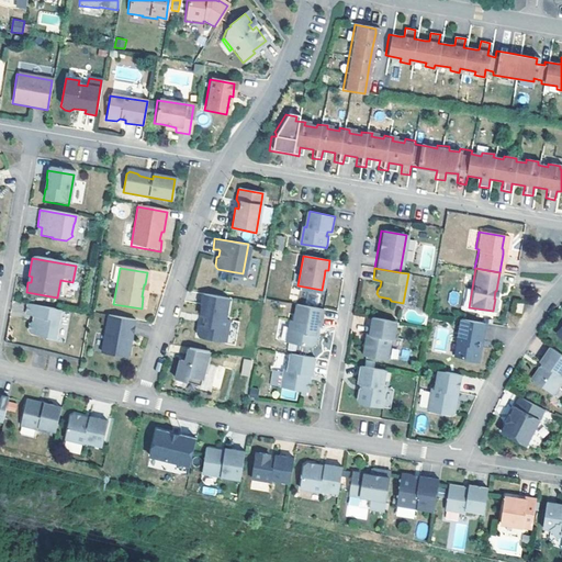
[(449,292),(449,303),(458,304),(458,292),(449,292)]
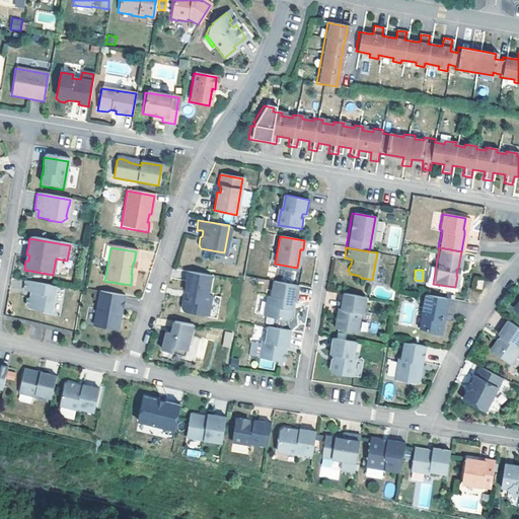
[(208,275),(184,271),(182,281),(183,281),(181,291),(184,291),(188,292),(186,299),(183,299),(180,301),(179,307),(181,310),(205,314),(208,295),(205,294),(208,275)]
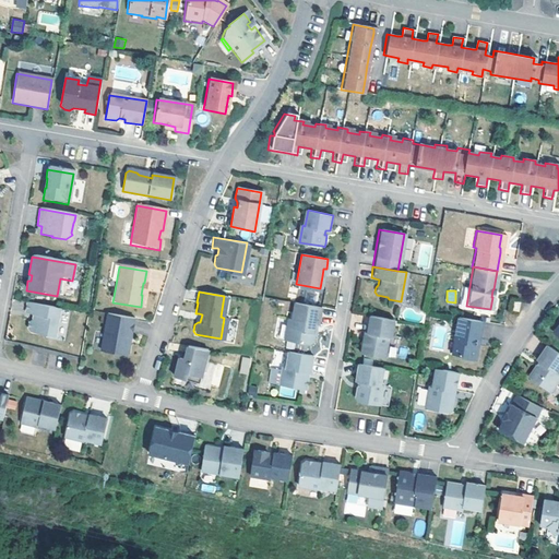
[(320,307),(293,302),(290,320),(286,319),(283,340),(308,344),(312,341),(313,332),(311,332),(313,324),(314,324),(317,324),(320,307)]
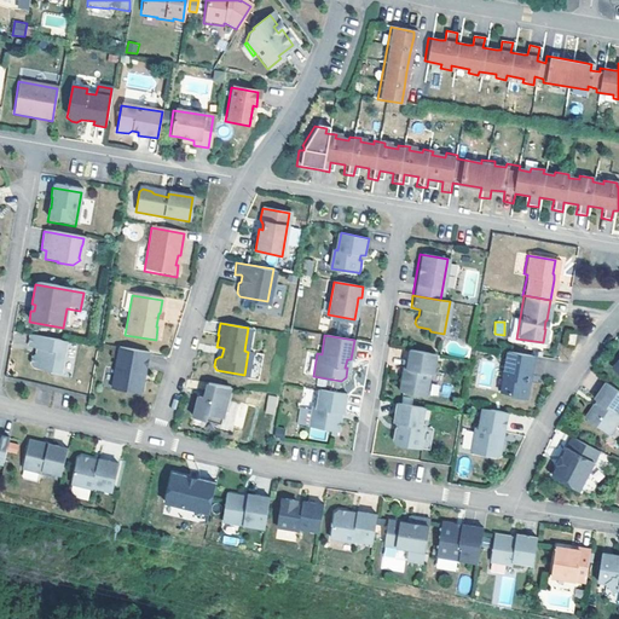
[(65,342),(29,336),(27,348),(35,350),(34,356),(32,358),(30,366),(33,369),(59,374),(61,368),(64,345),(65,342)]
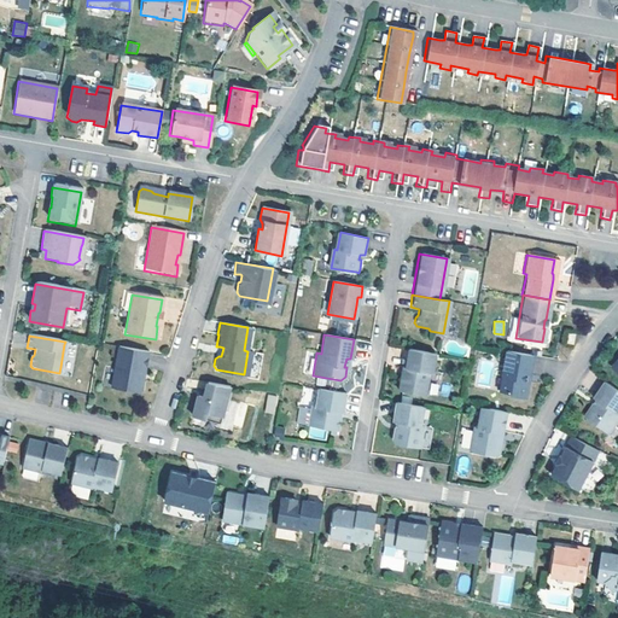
[(144,373),(147,354),(117,348),(110,389),(138,394),(140,391),(141,385),(139,382),(141,373),(144,373)]
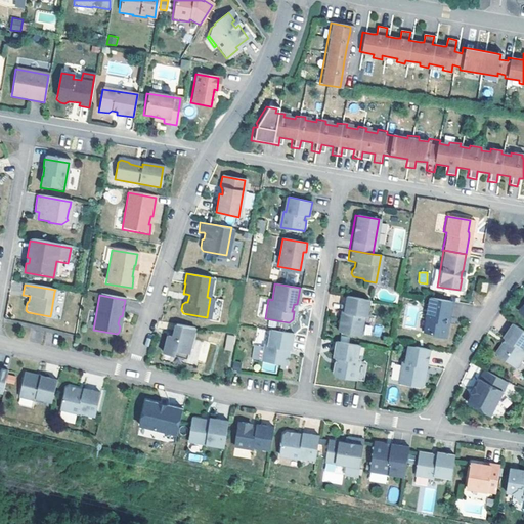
[(369,300),(344,296),(342,311),(338,331),(361,335),(364,315),(367,316),(369,300)]
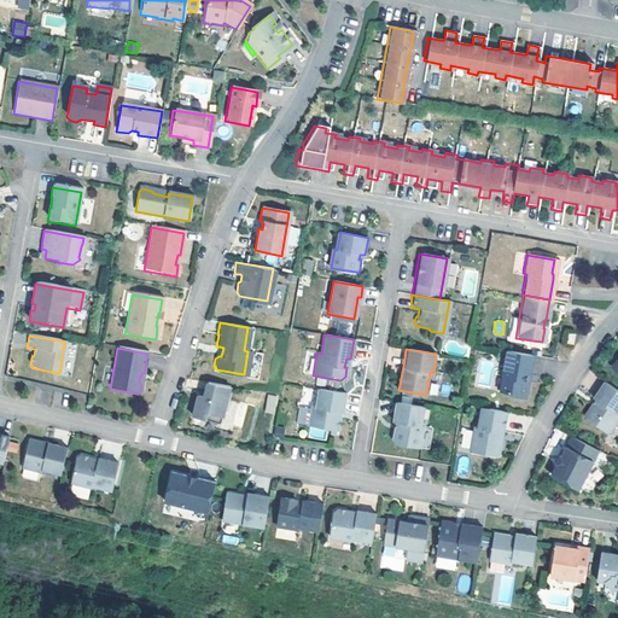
[(522,353),(503,349),(497,388),(508,390),(509,392),(523,395),(526,380),(524,378),(525,372),(528,372),(530,354),(522,353)]
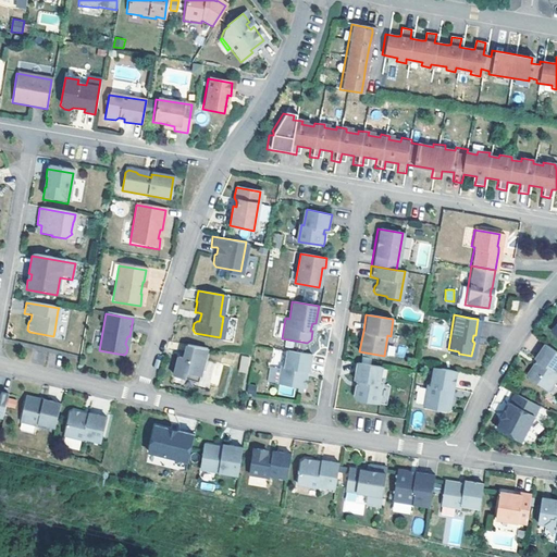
[(171,375),(183,378),(184,372),(197,375),(203,347),(183,344),(181,357),(175,356),(171,375)]
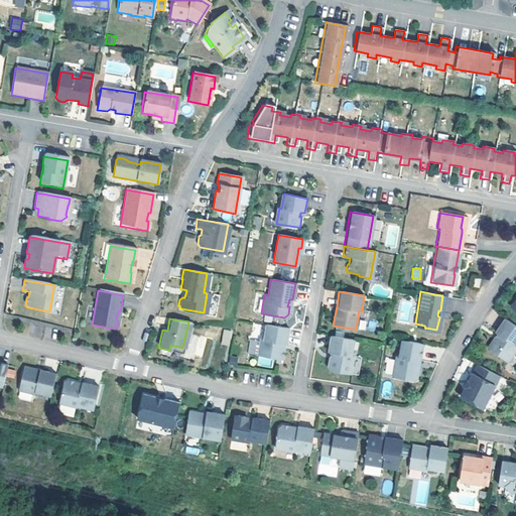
[(515,338),(515,328),(502,318),(493,332),(495,334),(496,335),(493,339),(492,339),(485,348),(504,361),(514,346),(512,345),(515,338)]
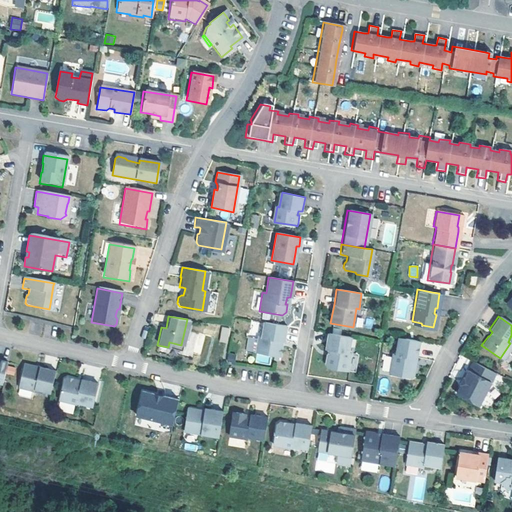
[(285,326),(263,322),(261,337),(257,336),(255,352),(278,357),(280,345),(278,345),(279,341),(281,341),(282,341),(285,326)]
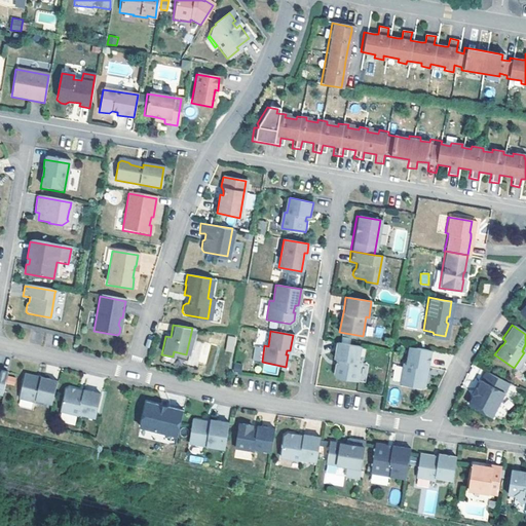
[(228,336),(225,351),(234,352),(236,337),(228,336)]
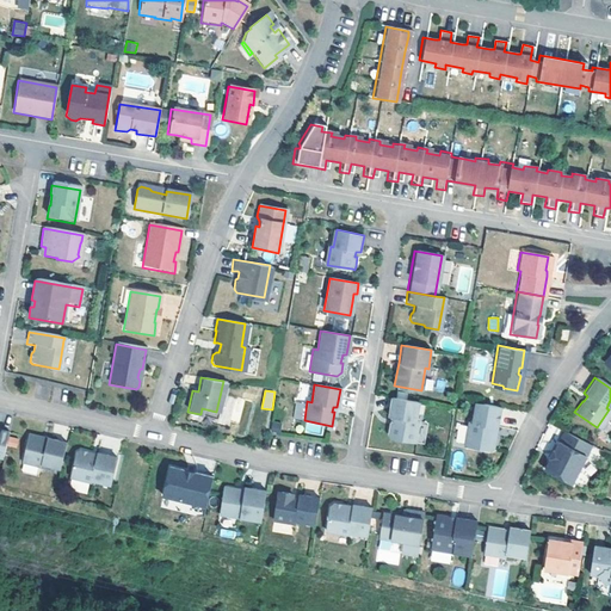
[(221,420),(240,424),(244,399),(226,396),(221,420)]
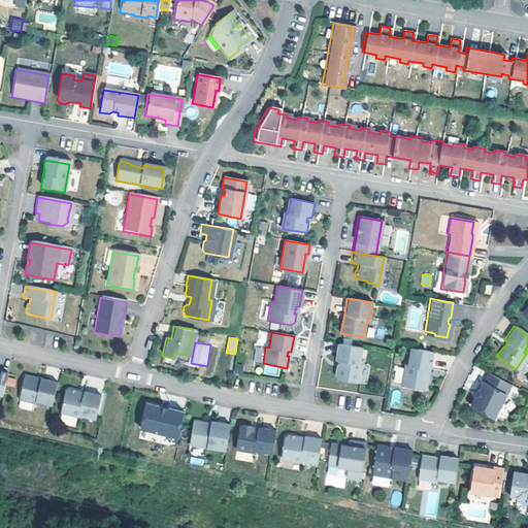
[(362,348),(336,343),(333,360),(337,361),(336,366),(335,366),(333,375),(335,378),(363,384),(366,365),(359,364),(362,348)]
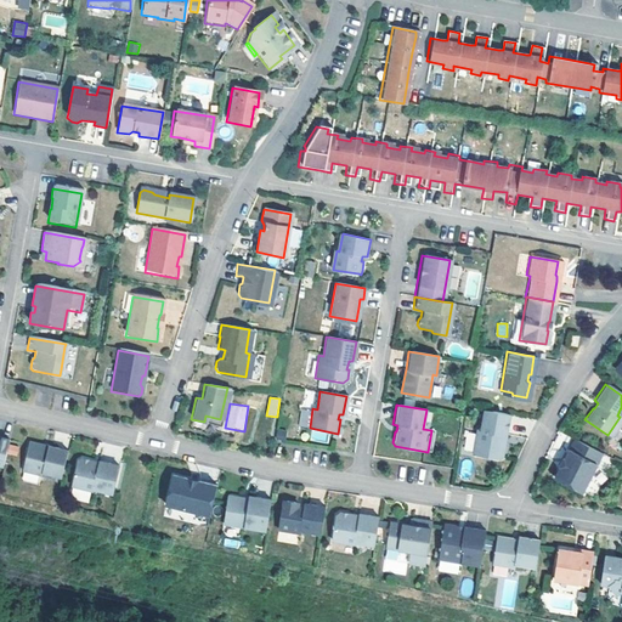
[(310,428),(312,408),(298,406),(294,425),(310,428)]
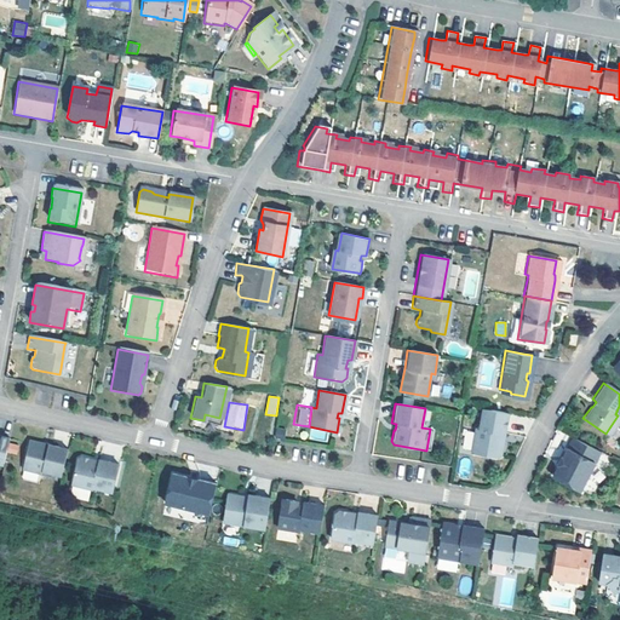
[(505,413),(480,408),(476,429),(472,429),(468,453),(493,457),(498,454),(499,446),(495,441),(494,441),(495,434),(501,434),(505,413)]
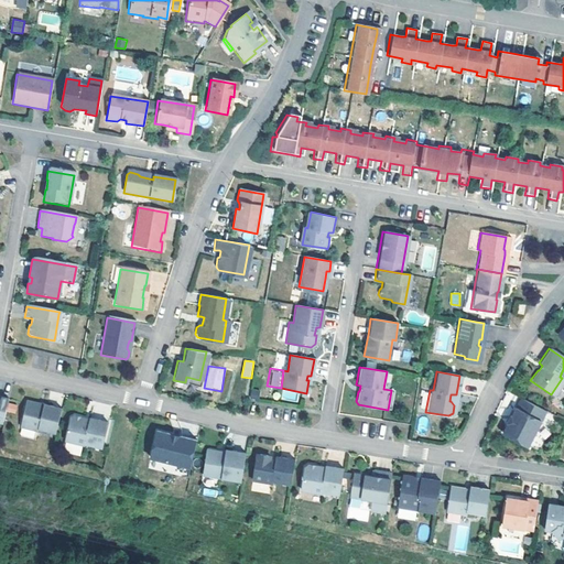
[(186,377),(185,382),(198,386),(199,380),(186,377)]
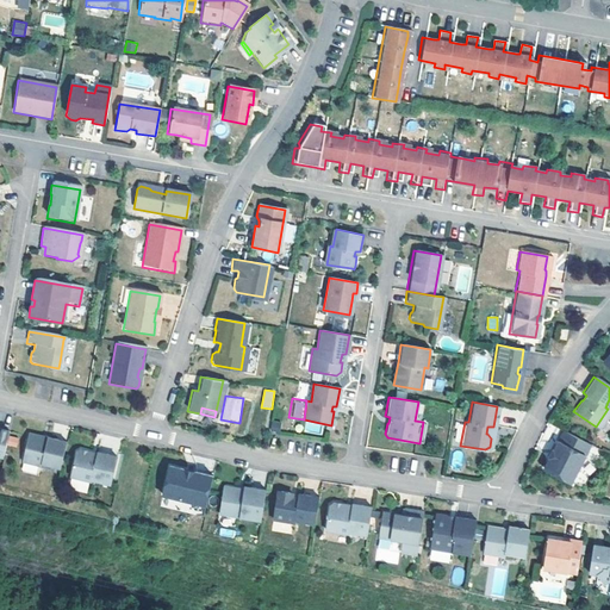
[(0,454),(5,456),(11,431),(0,429),(0,454)]
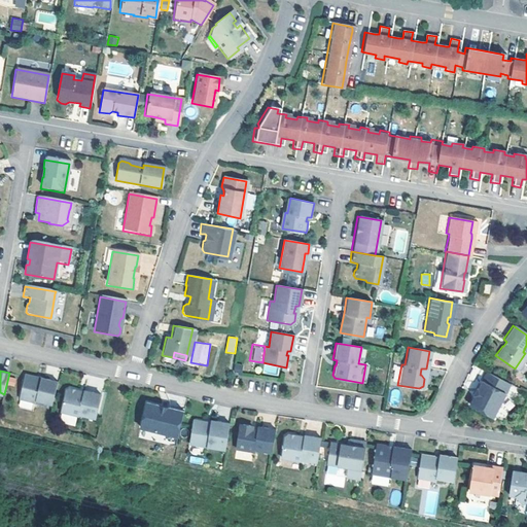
[(508,384),(485,371),(476,387),(472,394),(467,402),(490,416),(508,384)]
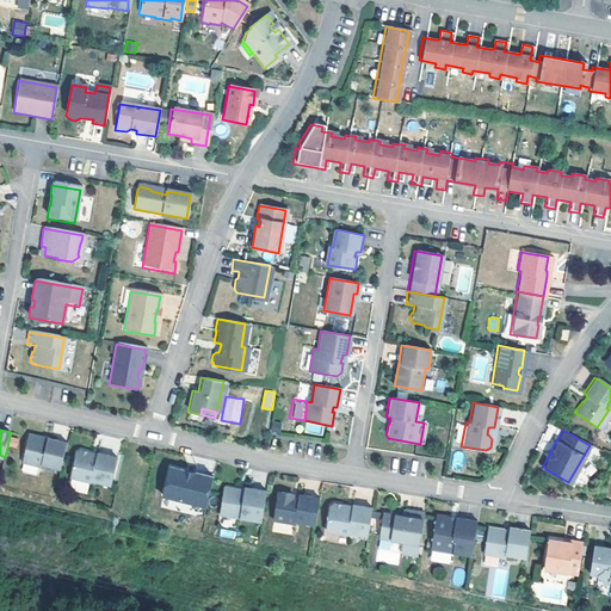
[(62,469),(68,443),(48,438),(48,442),(29,437),(23,462),(42,467),(43,464),(62,469)]
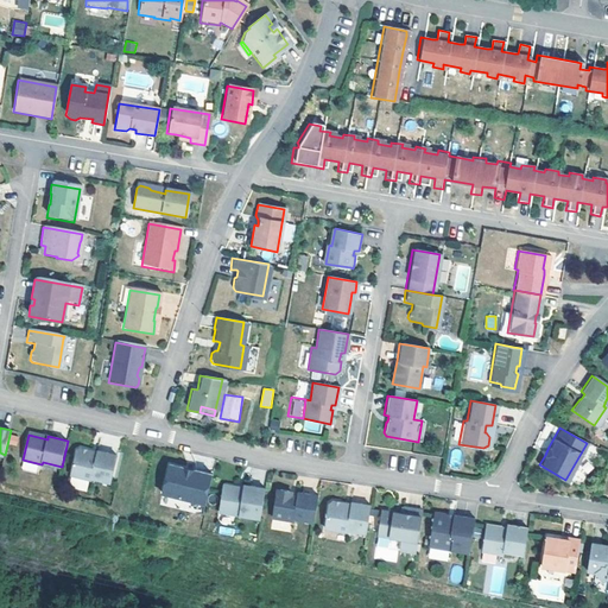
[(93,477),(111,482),(118,455),(99,450),(97,451),(97,455),(90,453),(89,450),(81,448),(77,450),(71,474),(92,479),(93,477)]
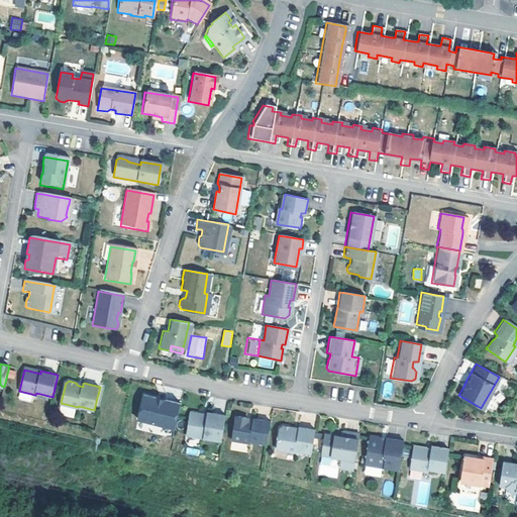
[(18,399),(30,401),(31,396),(19,393),(18,399)]
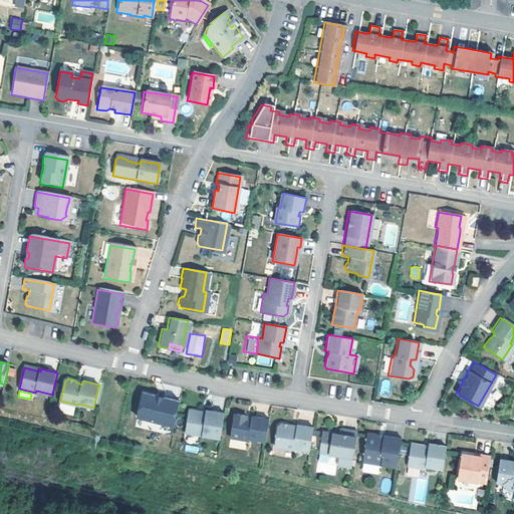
[(156,398),(156,396),(144,393),(139,415),(175,423),(181,401),(165,398),(164,400),(156,398)]
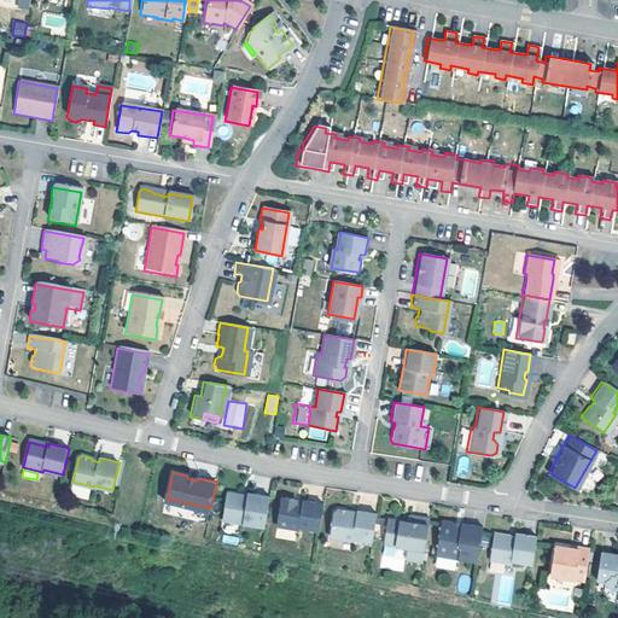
[(228,495),(223,520),(266,528),(270,496),(249,493),(249,495),(248,499),(242,497),(239,494),(231,493),(228,495)]
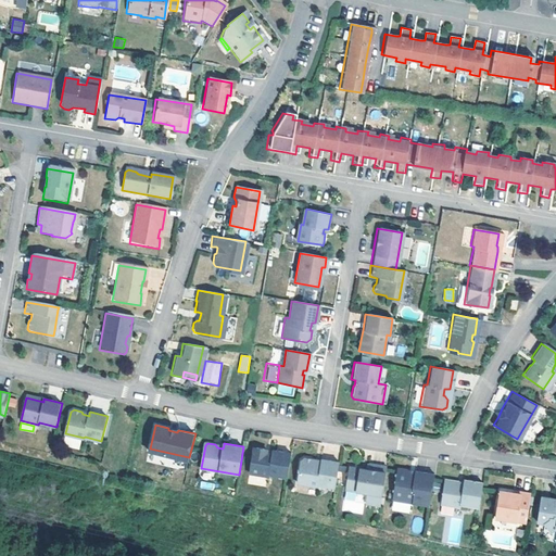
[(288,477),(291,453),(273,450),(273,455),(267,454),(267,453),(265,449),(257,447),(253,451),(250,474),(269,477),(269,475),(288,477)]
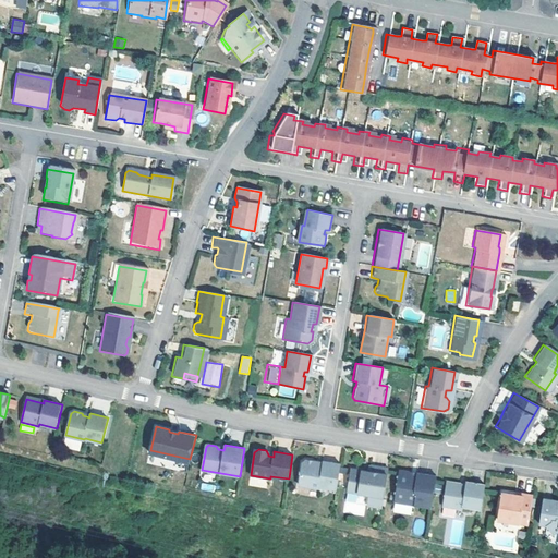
[(337,488),(341,464),(323,461),(323,462),(323,465),(316,464),(314,461),(306,460),(303,462),(299,484),(319,486),(320,485),(337,488)]
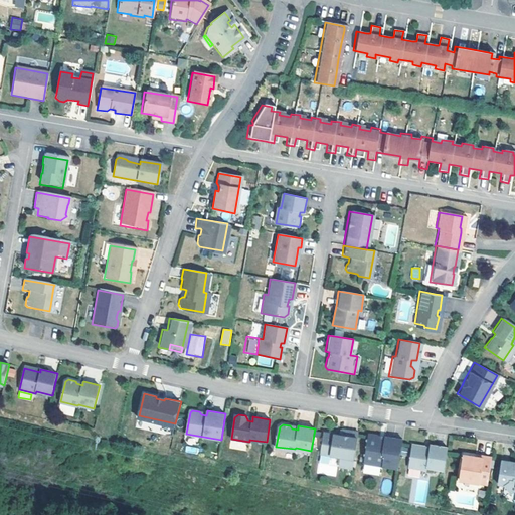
[(353,469),(359,433),(343,430),(342,436),(342,438),(334,437),(335,435),(324,433),(321,454),(341,457),(340,467),(353,469)]
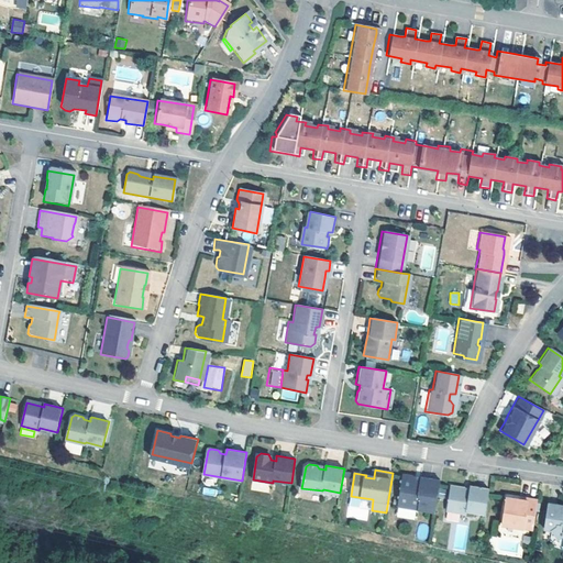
[(432,511),(438,481),(418,477),(417,479),(411,478),(409,476),(401,474),(399,476),(395,506),(432,511)]
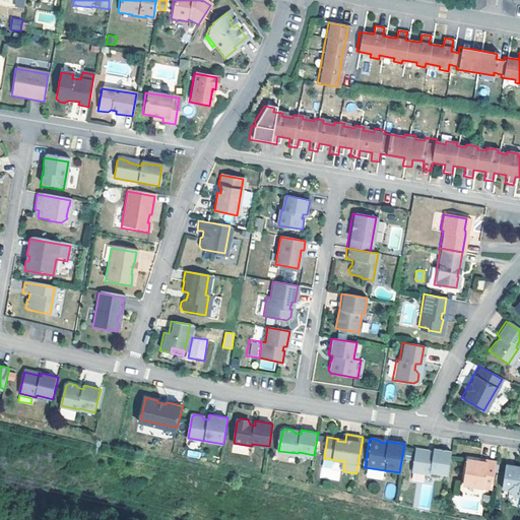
[(445,479),(449,452),(432,449),(431,451),(431,453),(427,452),(427,451),(413,449),(409,471),(427,474),(427,476),(445,479)]
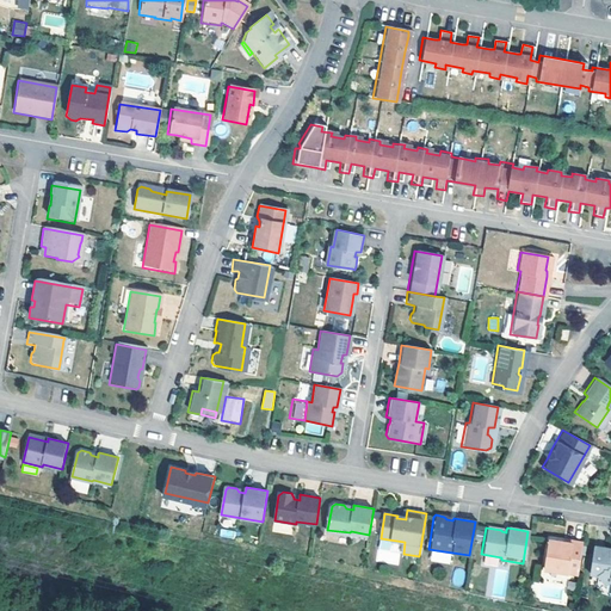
[(575,572),(580,542),(566,539),(565,542),(545,539),(542,569),(565,573),(566,571),(575,572)]
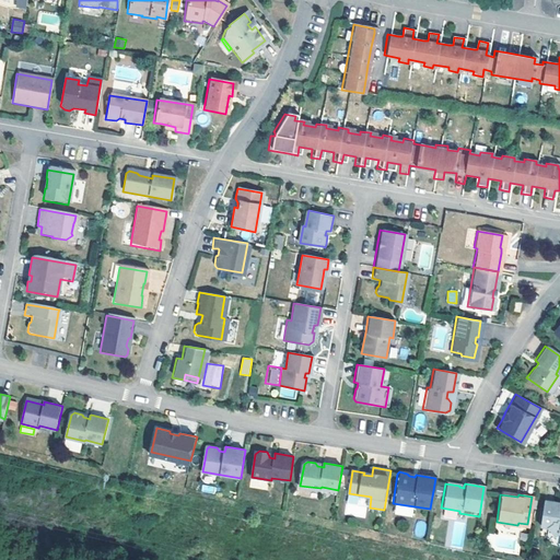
[(559,503),(559,501),(543,498),(538,524),(546,525),(552,534),(557,531),(559,531),(559,532),(559,503)]
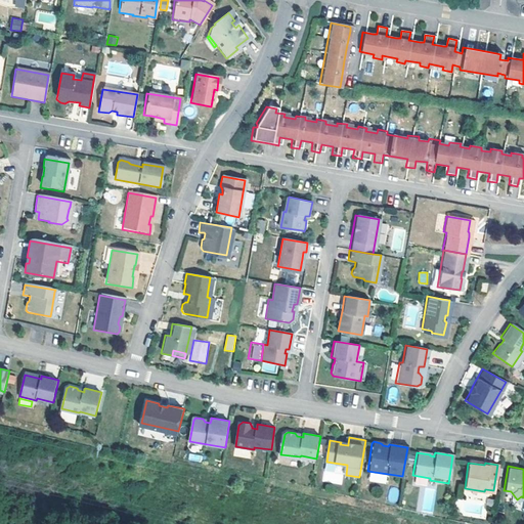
[(430,485),(429,487),(421,485),(417,511),(433,513),(437,486),(430,485)]
